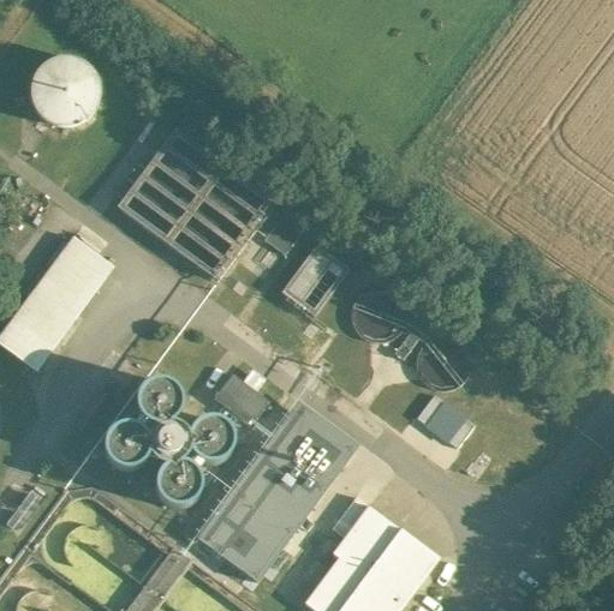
[(101,119),(95,58),(46,63),(52,124),(101,119)]
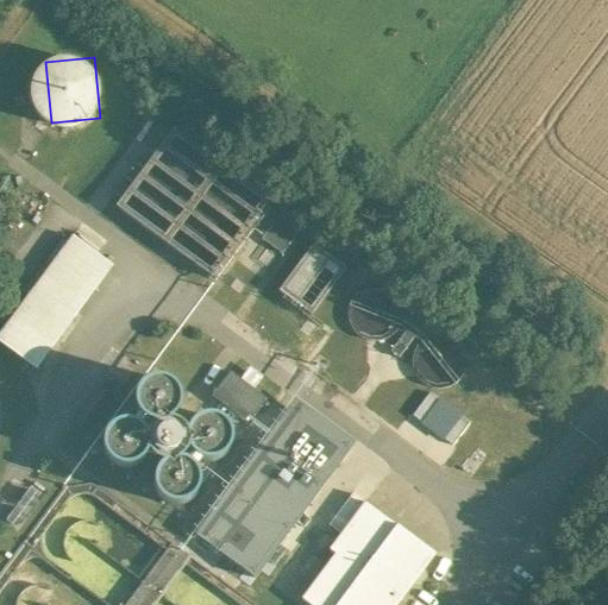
[(300,228),(279,213),(262,237),(282,252),(300,228)]
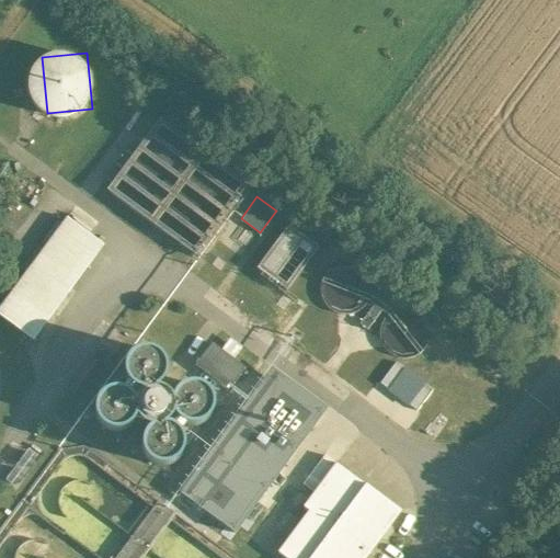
[(67,216),(34,260),(71,287),(104,242),(67,216)]
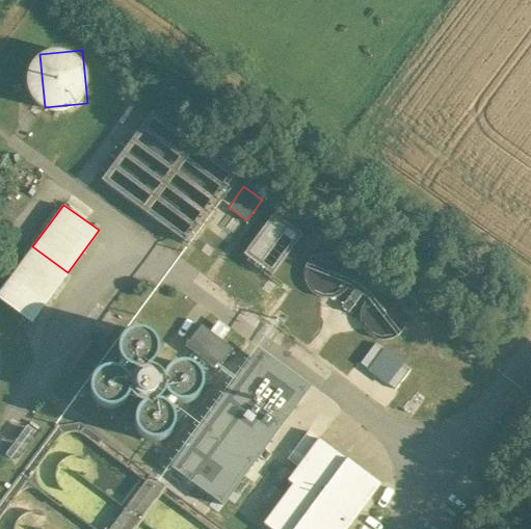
[(297,239),(268,217),(239,259),(268,280),(297,239)]
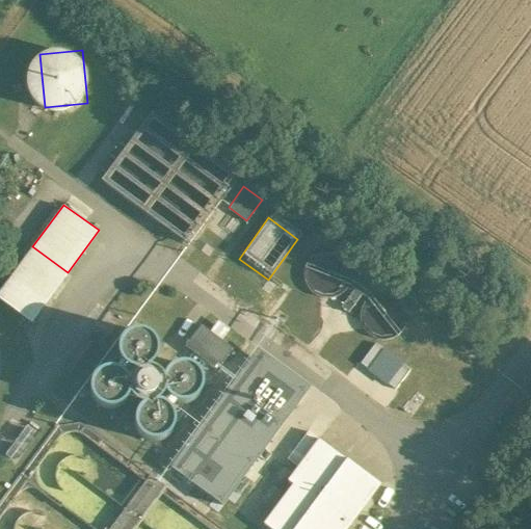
[(68,272),(32,246),(0,290),(0,296),(31,321),(68,272)]
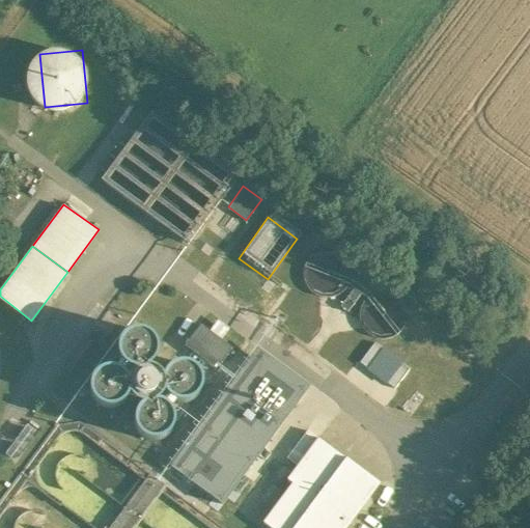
[(232,346),(200,323),(186,343),(217,367),(232,346)]
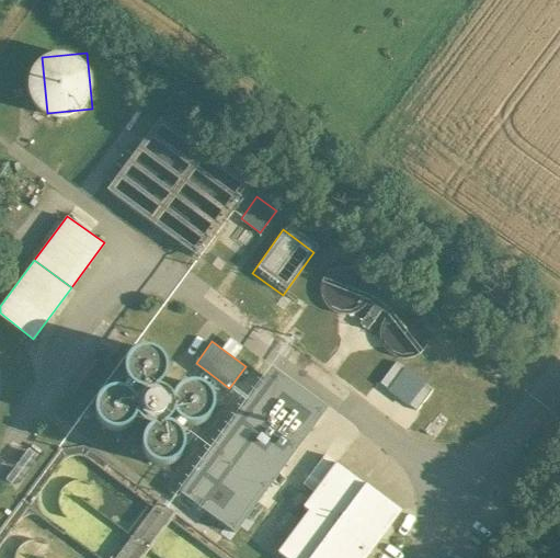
[(139,375),(144,380),(152,386),(161,386),(170,383),(176,375),(178,368),(176,360),(173,353),(167,348),(159,345),(151,346),(145,351),(139,357),(137,366),(139,375)]
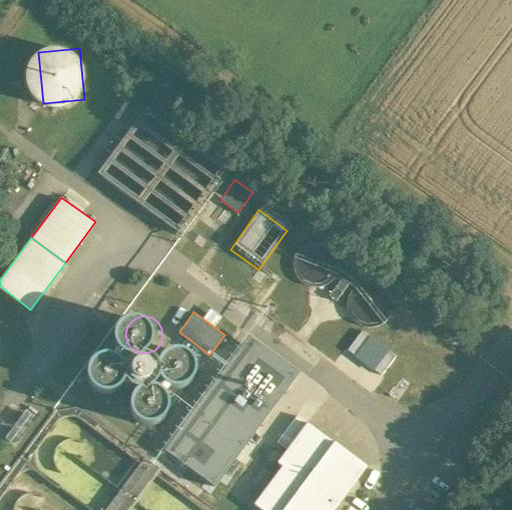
[(194,348),(186,347),(176,351),(171,357),(168,367),(171,377),(177,382),(186,385),(195,384),(202,379),(206,371),(206,363),(204,356),(200,352),(194,348)]
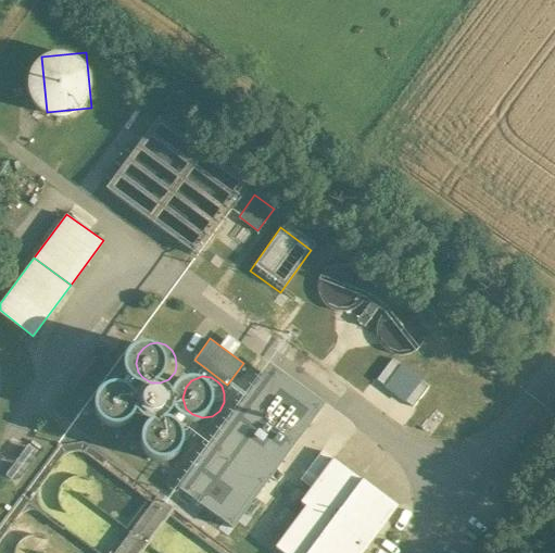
[(146,394),(148,401),(147,411),(153,417),(164,418),(177,416),(186,409),(183,398),(186,387),(177,381),(168,379),(160,382),(151,382),(146,394)]
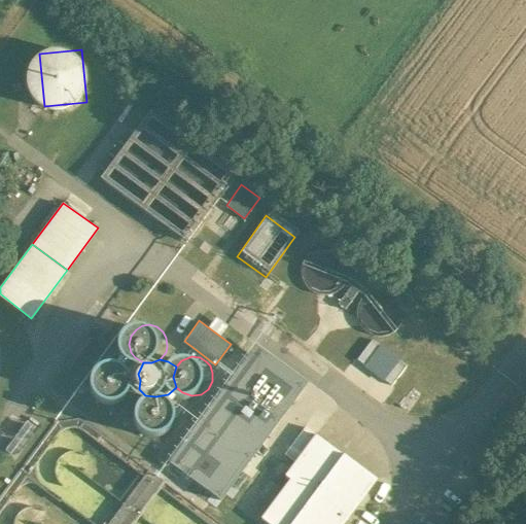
[(125,363),(119,363),(112,365),(106,370),(102,377),(101,386),(105,394),(113,400),(124,402),(134,396),(139,389),(140,380),(138,374),(137,372),(132,367),(125,363)]
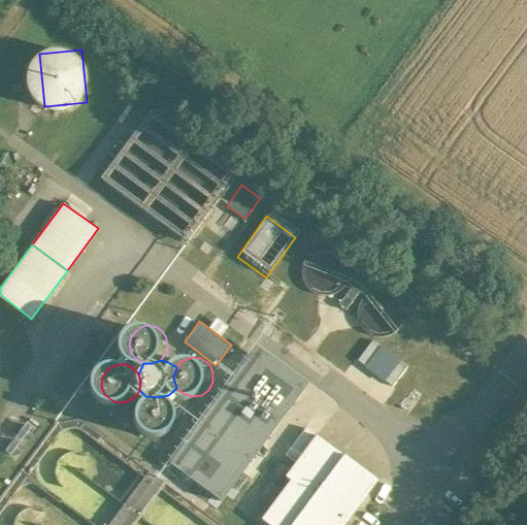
[(168,395),(156,397),(149,403),(145,412),(145,421),(149,428),(158,434),(169,435),(179,430),(185,422),(185,412),(182,404),(176,398),(168,395)]
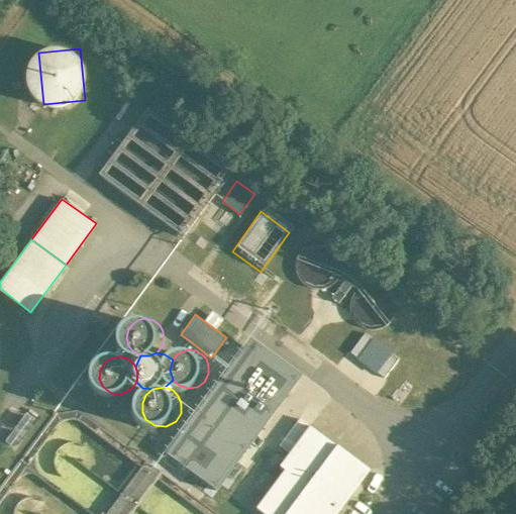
[(335,513),(370,469),(300,417),(280,444),(290,451),(280,466),(285,469),(256,507),(266,513),(335,513)]
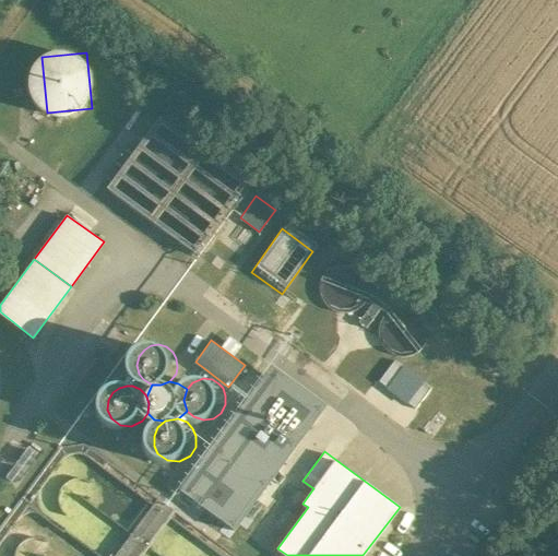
[(261,478),(239,463),(232,474),(253,489),(261,478)]
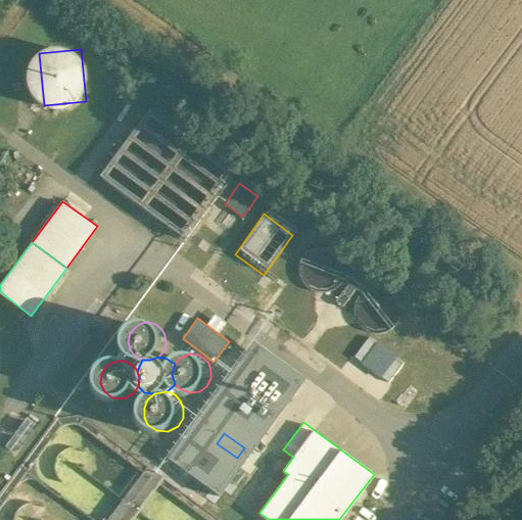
[(237,458),(217,443),(206,457),(227,471),(237,458)]
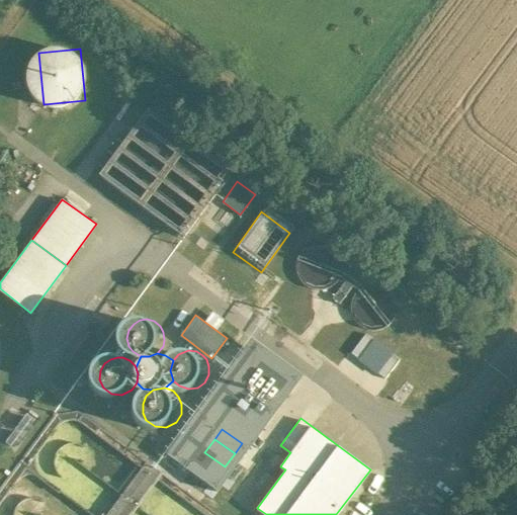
[(225,466),(204,452),(197,462),(218,477),(225,466)]
